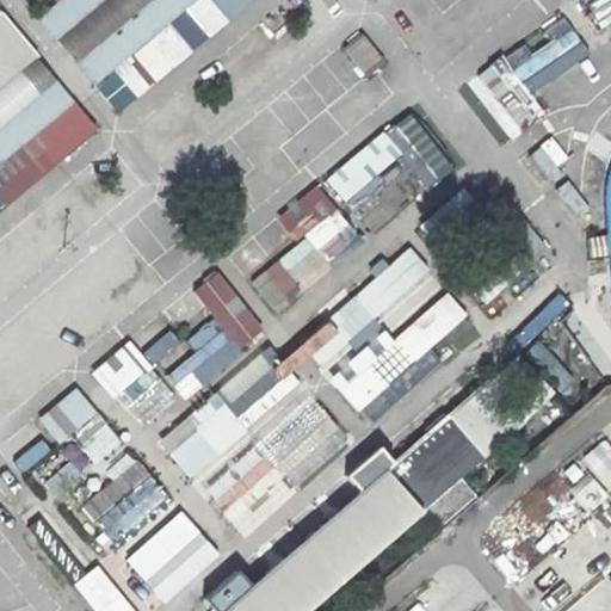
[(20,0),(37,19),(59,0),(20,0)]
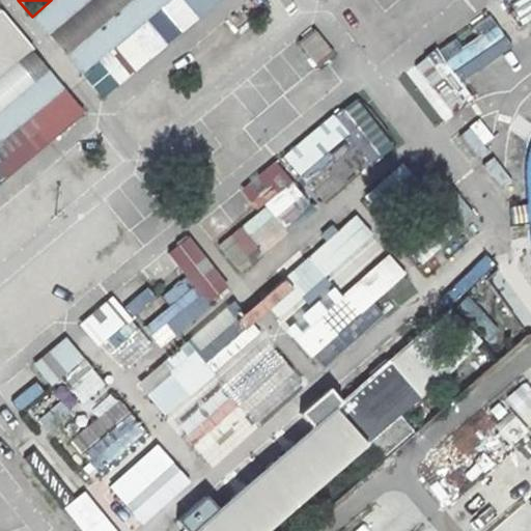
[(170,0),(51,0),(32,17),(81,75),(170,0)]
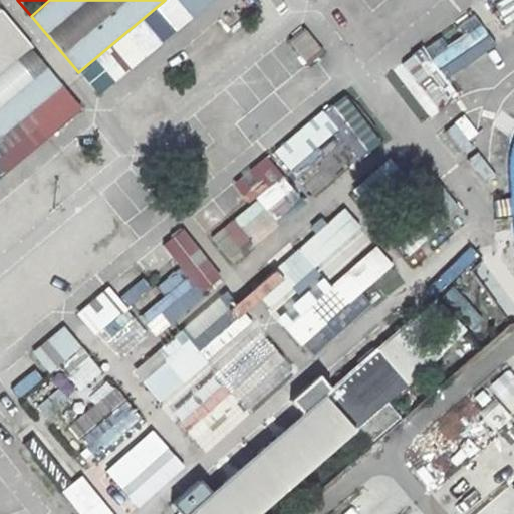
[(165,0),(78,72),(99,97),(215,0),(165,0)]
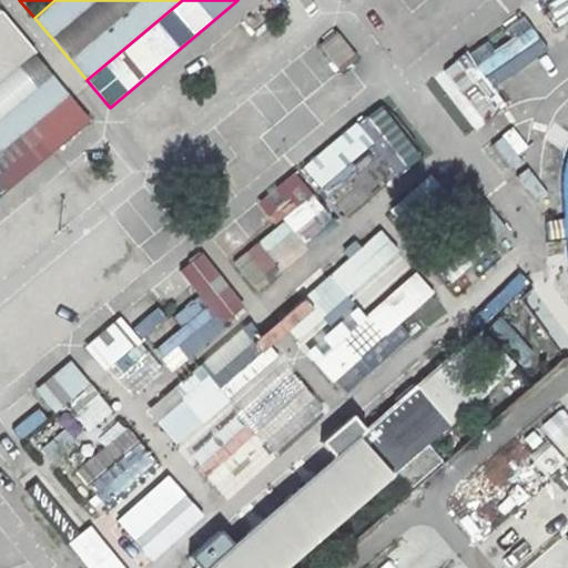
[(310,0),(293,0),(301,11),(313,4),(310,0)]
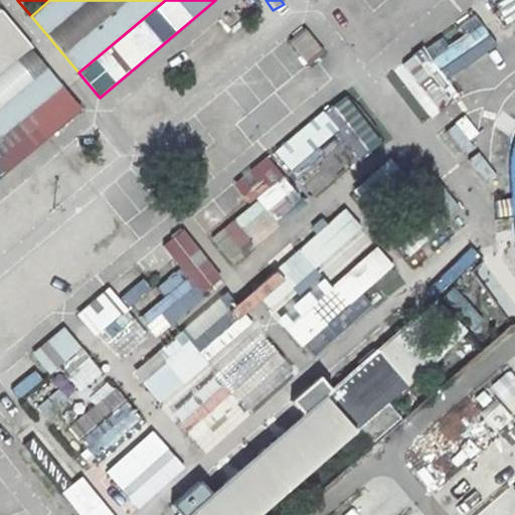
[(514,18),(514,0),(495,0),(493,2),(506,23),(514,18)]
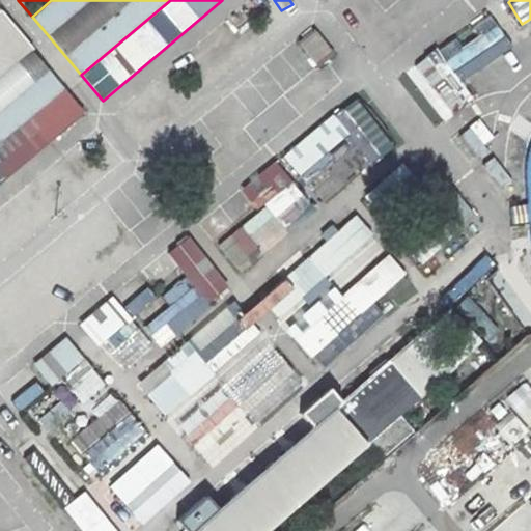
[(0,76),(31,51),(0,14),(0,76)]
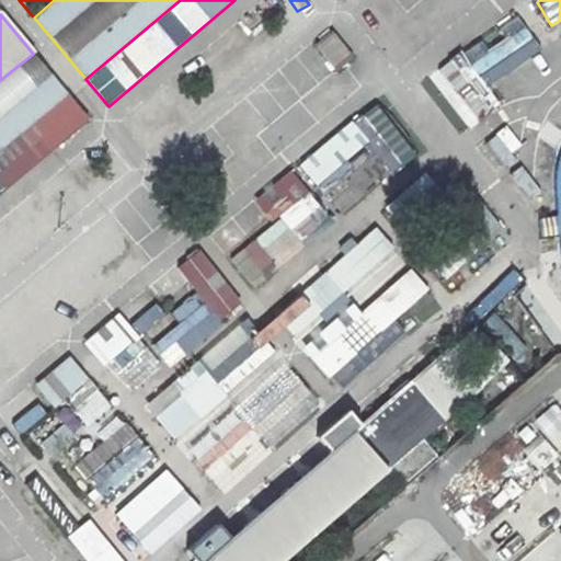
[(526,25),(471,65),(479,76),(534,36),(526,25)]
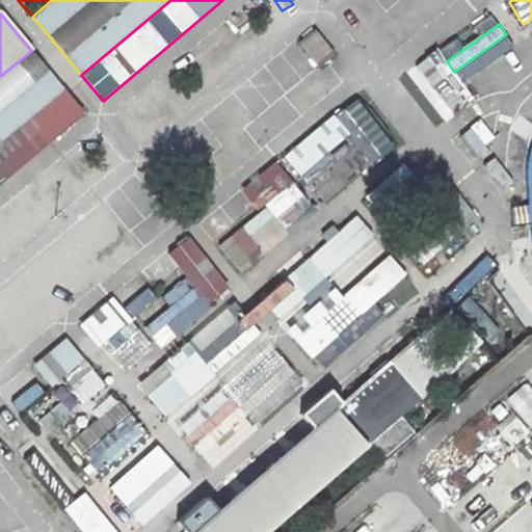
[(317,30),(309,36),(329,60),(337,54),(317,30)]
